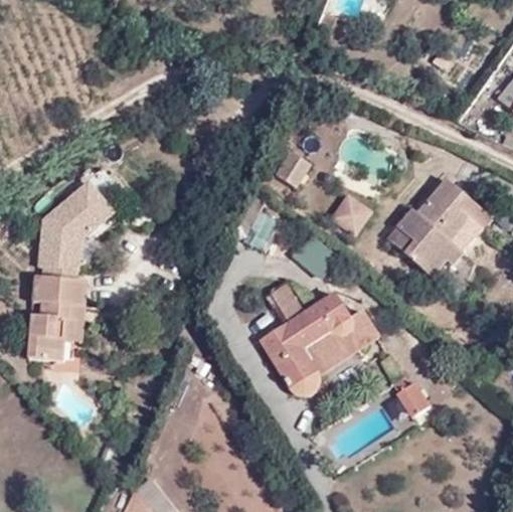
[(327,31),(334,17),(323,11),(317,25),(327,31)]
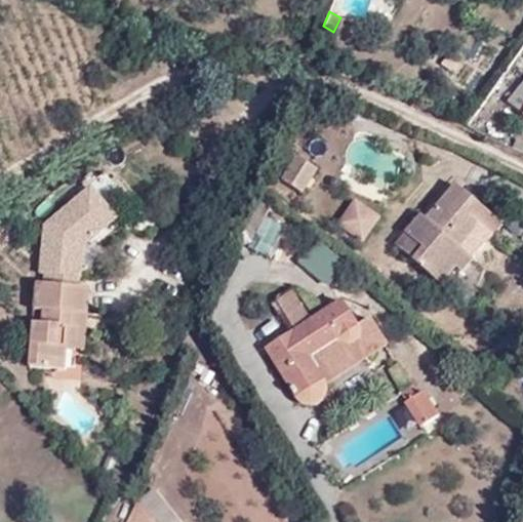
[(522,111),(522,77),(507,98),(522,111)]
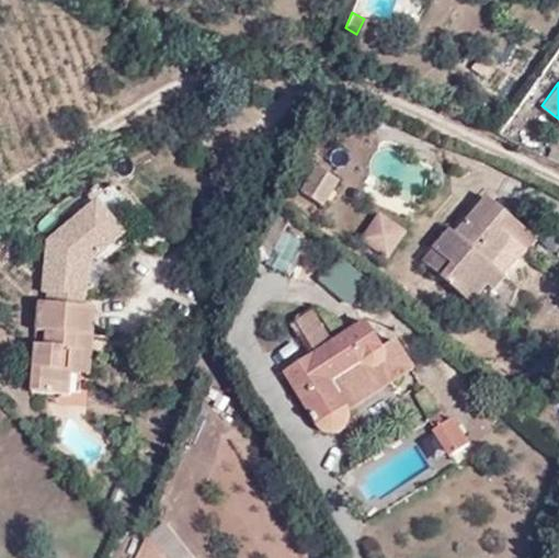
[(309,164),(295,188),(317,202),(331,179),(309,164)]
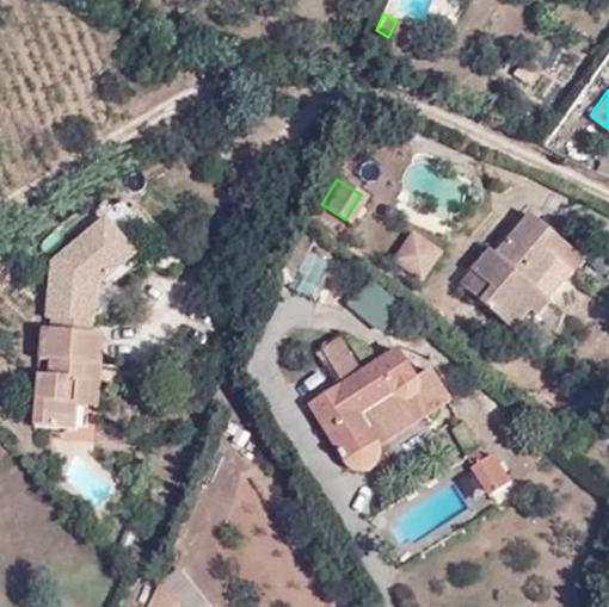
[(55,259),(49,314),(55,314),(90,319),(94,319),(99,282),(99,276),(105,271),(109,274),(137,251),(109,216),(74,243),(82,254),(74,261),(55,259)]
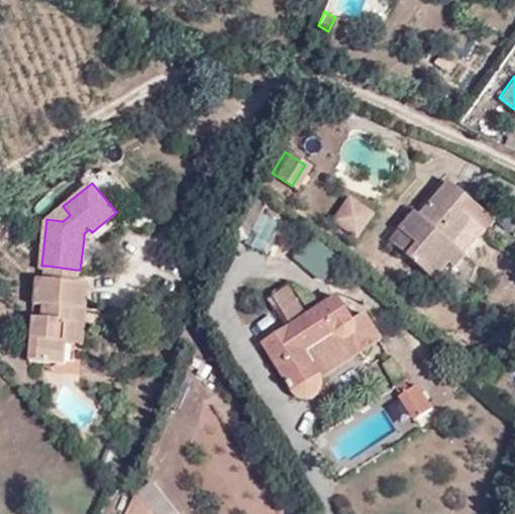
[(419,245),(408,257),(433,279),(480,226),(458,208),(468,198),(451,183),(430,207),(435,212),(426,223),(420,217),(415,213),(400,230),(405,234),(419,245)]
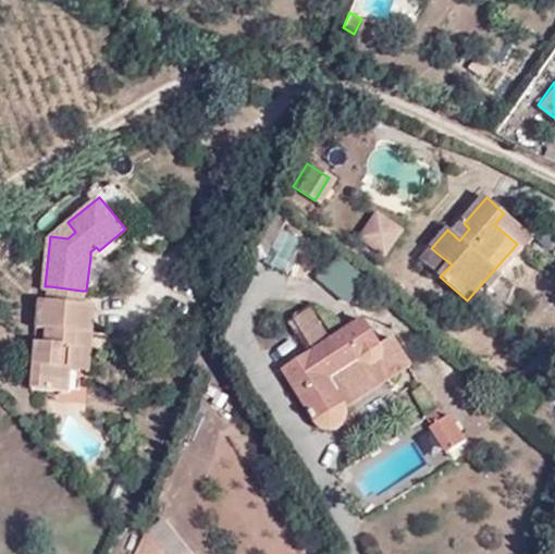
[(522,249),(532,237),(504,213),(494,224),(517,244),(467,300),(472,305),(522,249)]
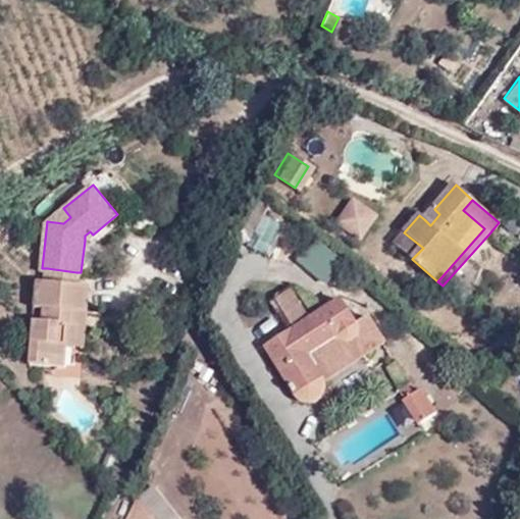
[(63,208),(47,221),(63,223),(70,217),(63,208)]
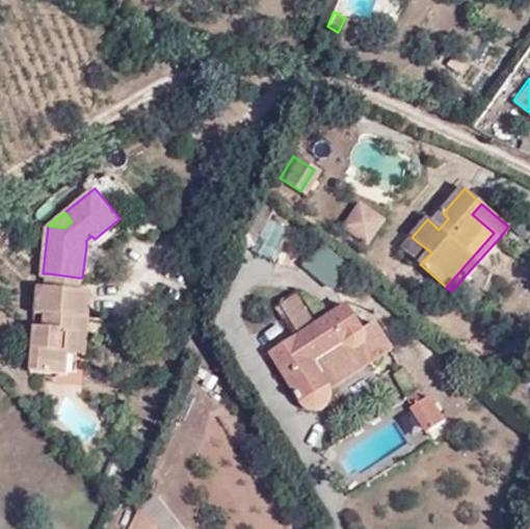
[(443,213),(432,223),(439,230),(448,218),(443,213)]
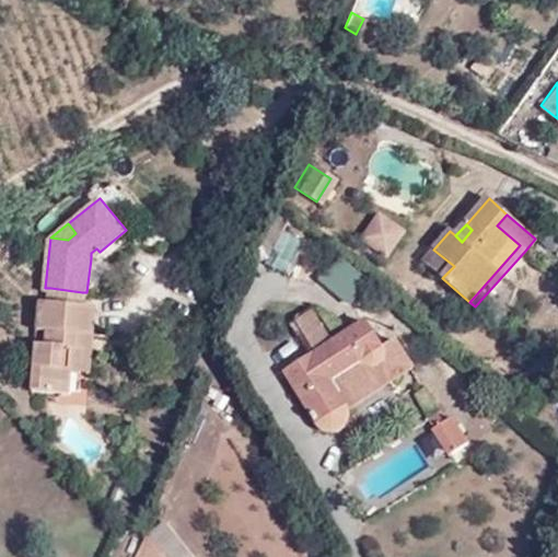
[(387,238),(371,227),(365,235),(381,246),(387,238)]
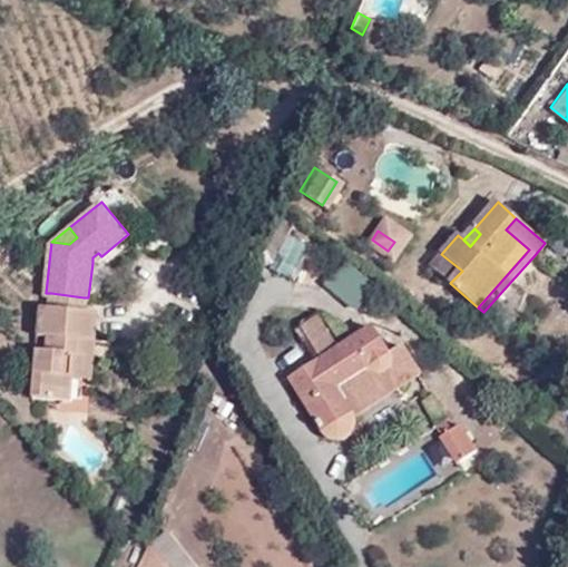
[(292,277),(307,244),(284,232),(267,266),(292,277)]
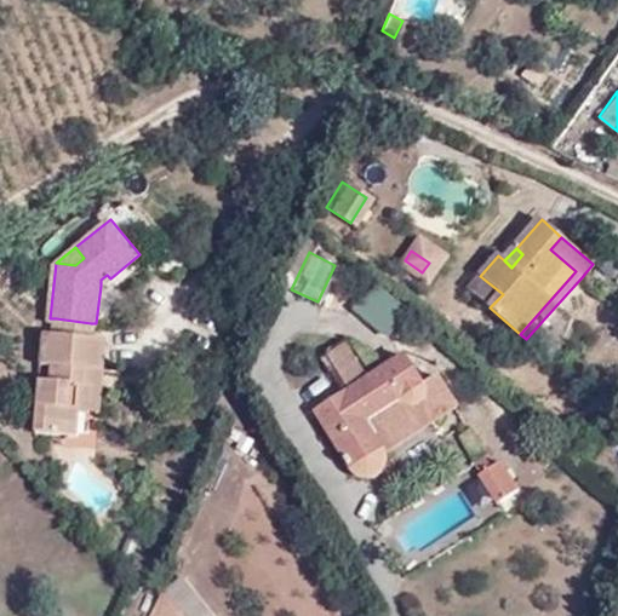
[(101,286),(110,278),(107,275),(101,280),(101,286)]
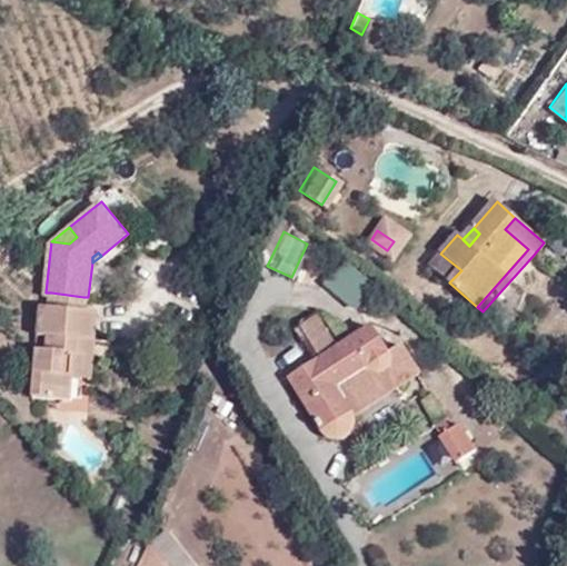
[(446,258),(435,270),(449,283),(461,270),(446,258)]
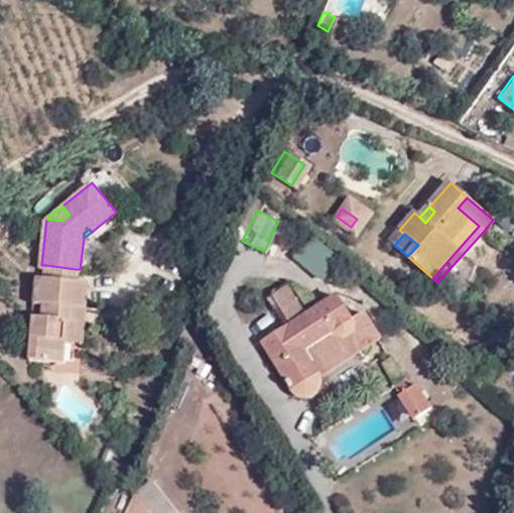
[(327,254),(303,238),(293,253),(316,270),(327,254)]
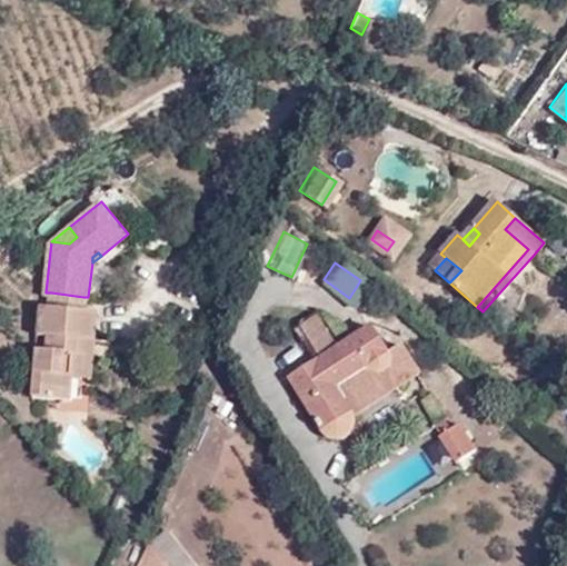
[(51,293),(50,304),(87,308),(88,297),(83,297),(51,293)]
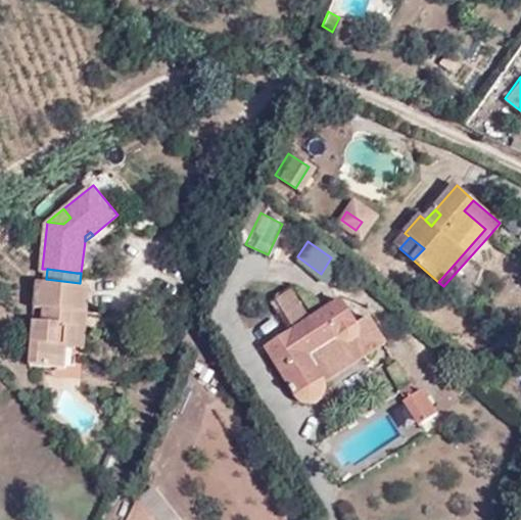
[(70,323),(73,309),(85,311),(87,284),(80,283),(46,279),(36,278),(33,305),(42,306),(40,320),(32,319),(29,363),(61,366),(63,344),(75,345),(77,324),(70,323)]
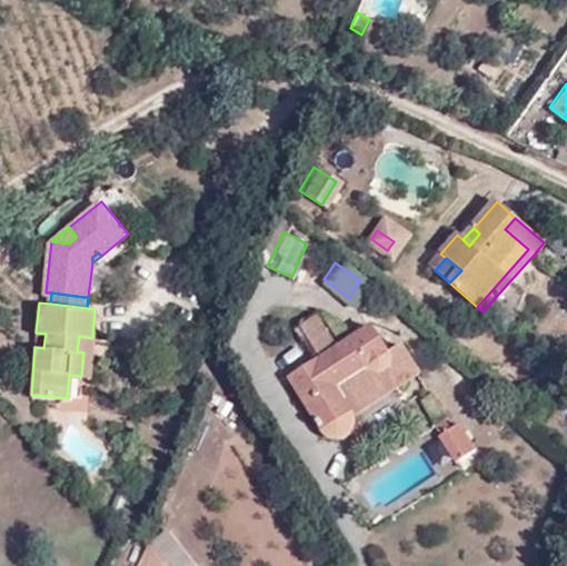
[(318,320),(301,331),(318,357),(335,346),(318,320)]
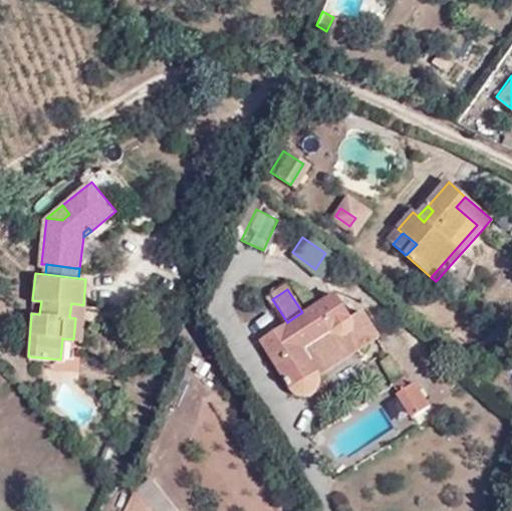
[(302,312),(287,322),(258,339),(287,386),(294,392),(304,394),(310,391),(316,385),(317,375),(300,345),(330,327),(336,332),(344,332),(348,329),(350,326),(350,321),(345,313),(333,292),(302,312)]
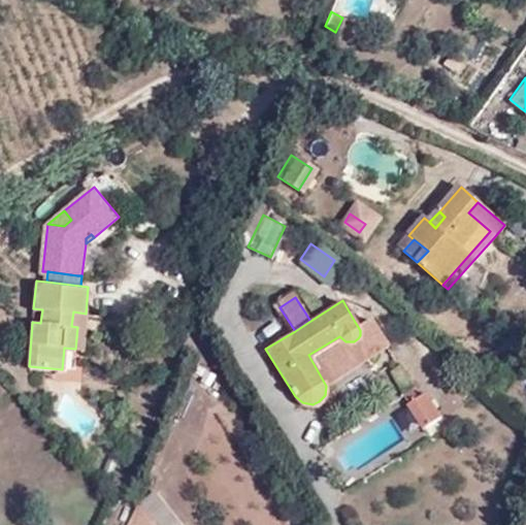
[(75,349),(83,349),(86,314),(73,312),(71,326),(77,327),(75,349)]
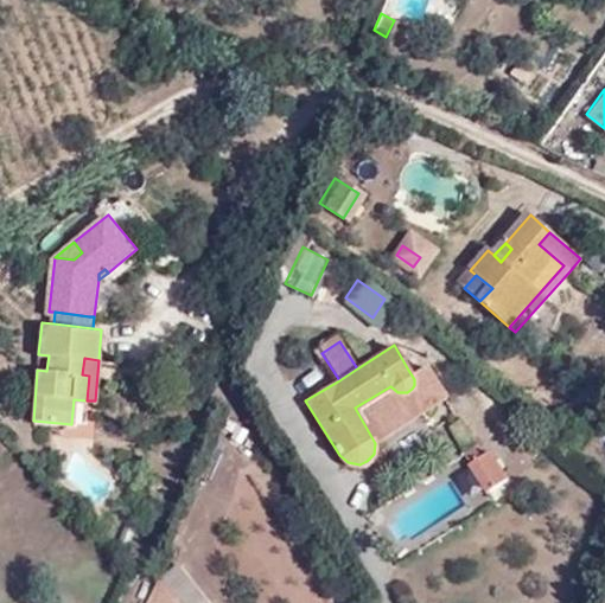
[(421,361),(408,370),(414,379),(414,385),(412,389),(407,392),(397,392),(390,386),(355,408),(375,443),(443,397),(421,361)]
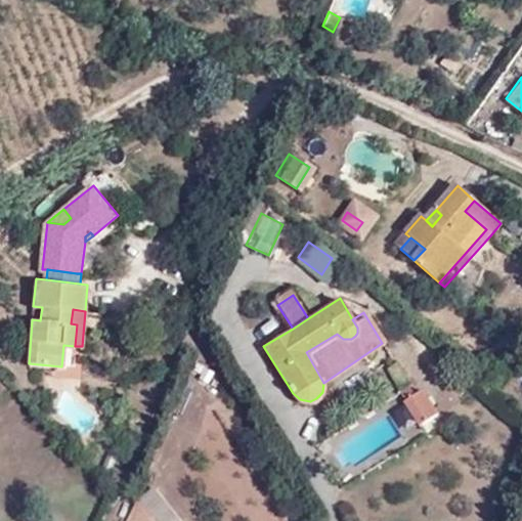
[(387,408),(401,432),(435,411),(421,388),(387,408)]
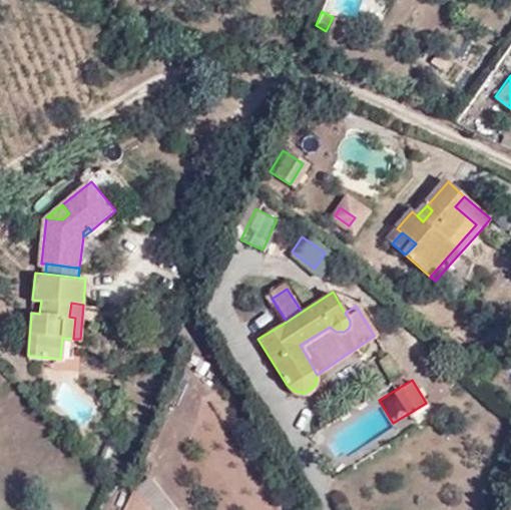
[(174,509),(148,476),(134,487),(151,509),(174,509)]
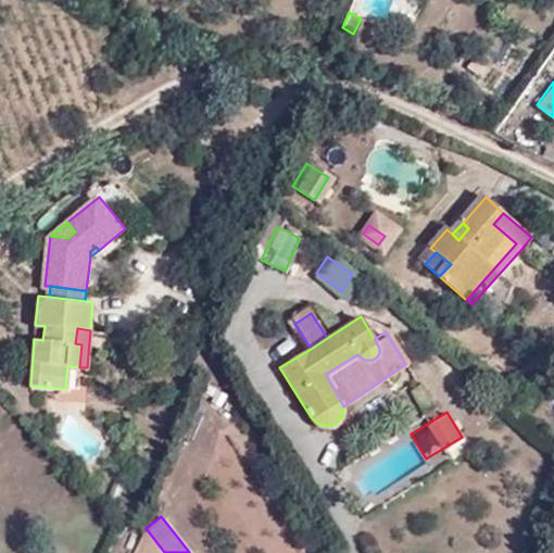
[(164,552),(146,528),(145,527),(130,552),(164,552)]
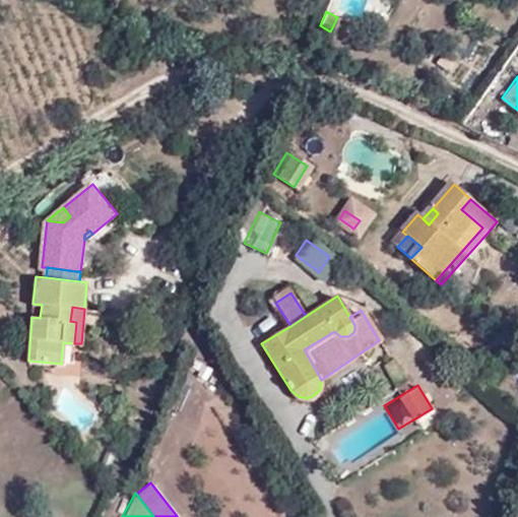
All buildings are outlined.
